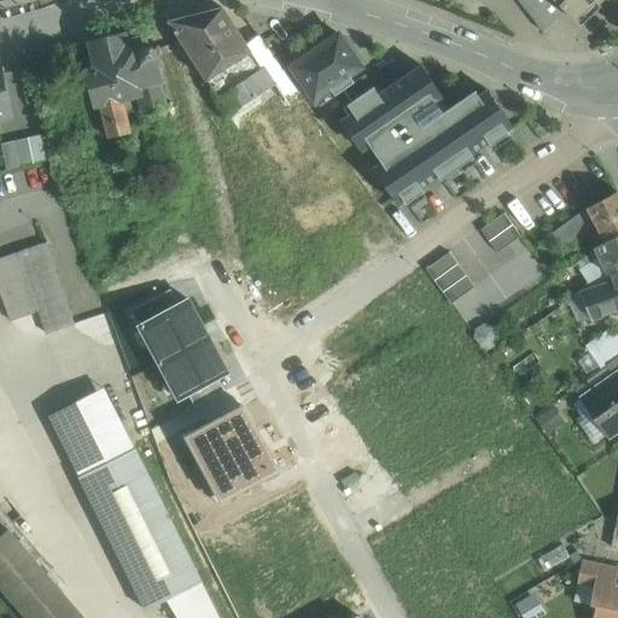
[(554,0),(575,21),(596,0),(600,3),(602,0),(554,0)]
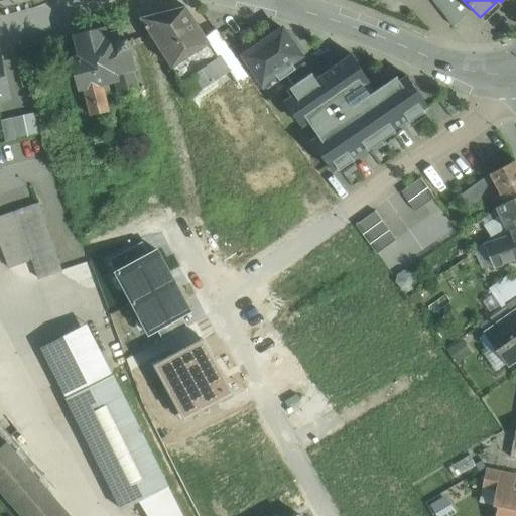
[(233,159),(259,200),(277,187),(278,189),(281,186),(280,185),(312,164),(216,30),(206,37),(185,6),(141,17),(172,67),(182,82),(233,159)]
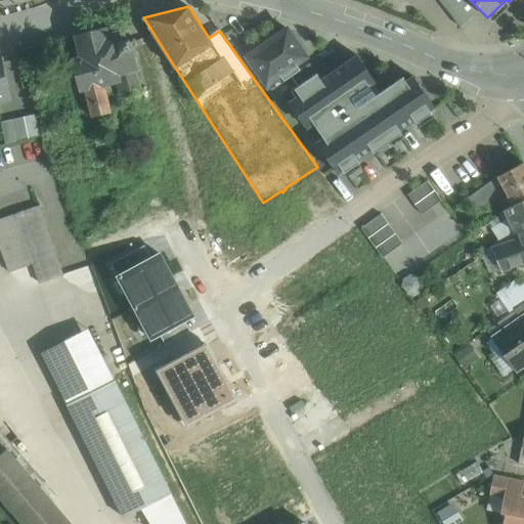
[(288,29),(248,56),(271,90),(285,81),(301,70),(296,63),(306,56),(288,29)]
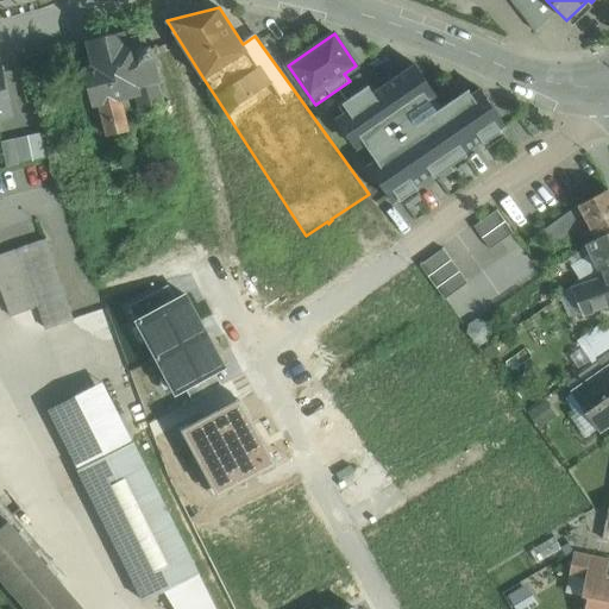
[(123,35),(89,43),(95,68),(87,70),(95,104),(99,102),(107,136),(129,130),(124,108),(129,106),(126,95),(136,93),(140,113),(164,107),(149,46),(140,49),(138,38),(125,42),(123,35)]
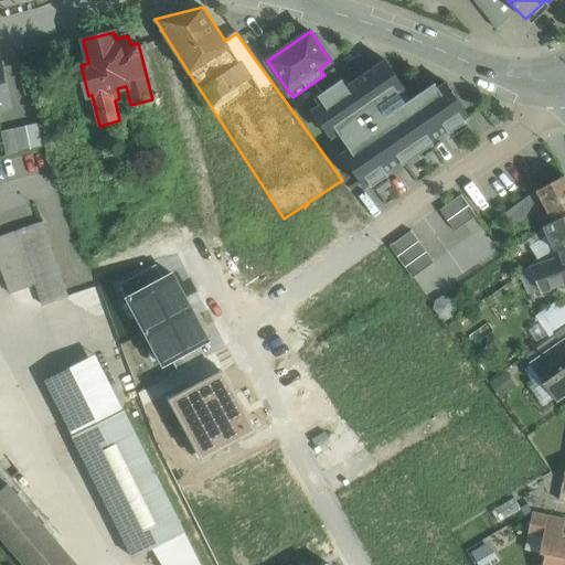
[(1,59),(0,57),(0,107),(11,106),(1,59)]
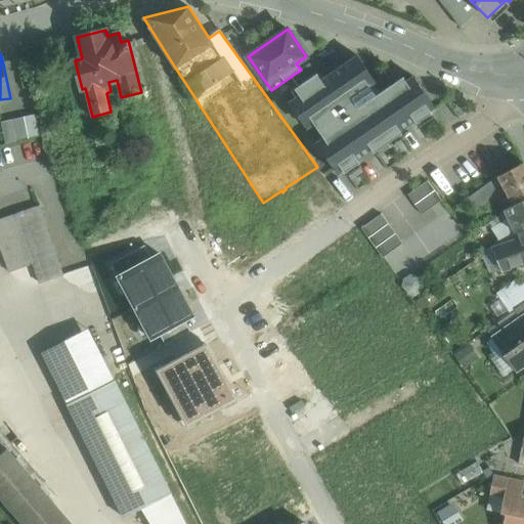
[(375,82),(357,56),(321,81),(316,74),(301,84),(305,92),(296,98),(289,102),(299,118),(301,116),(307,126),(312,123),(324,138),(316,142),(338,173),(434,107),(413,77),(406,81),(403,77),(377,95),(369,86),(375,82)]
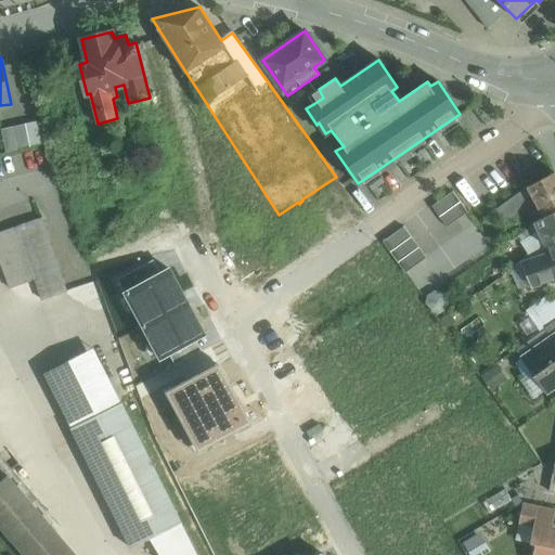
[(319,89),(335,78),(328,67),(319,74),(301,86),(313,104),(323,98),(319,89)]
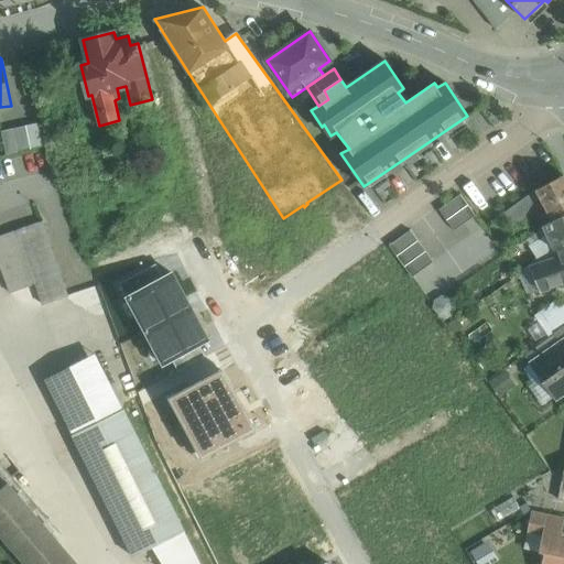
[(39,122),(13,128),(18,152),(43,147),(39,122)]
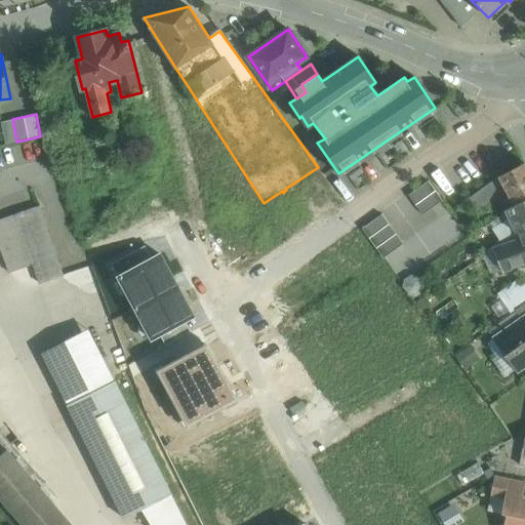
[(524,164),(524,163),(498,176),(473,195),(482,208),(507,191),(514,205),(515,206),(524,200),(524,164)]
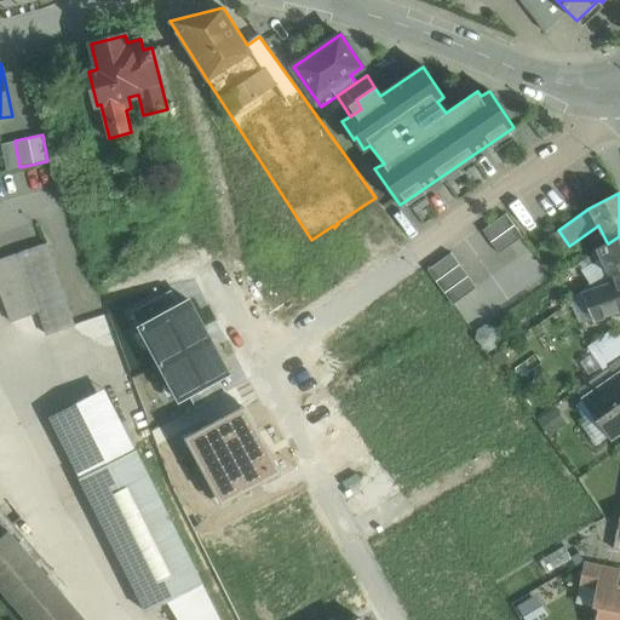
[(506,216),(482,234),(498,256),(523,237),(506,216)]
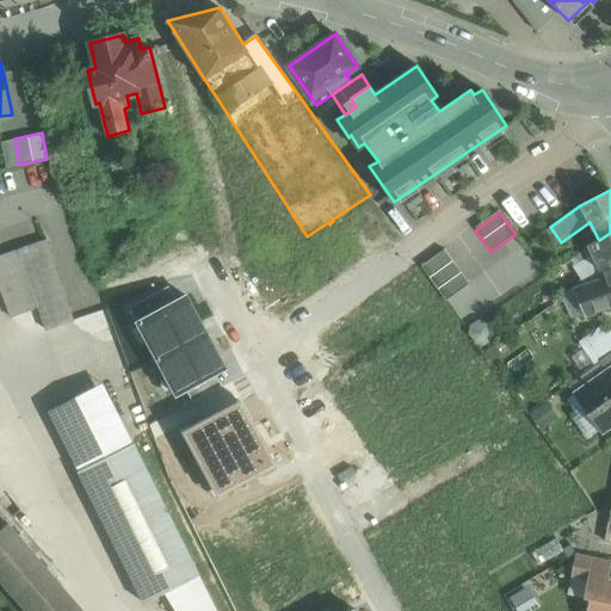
[(610,233),(599,240),(598,239),(588,245),(600,270),(604,269),(610,266),(610,233)]
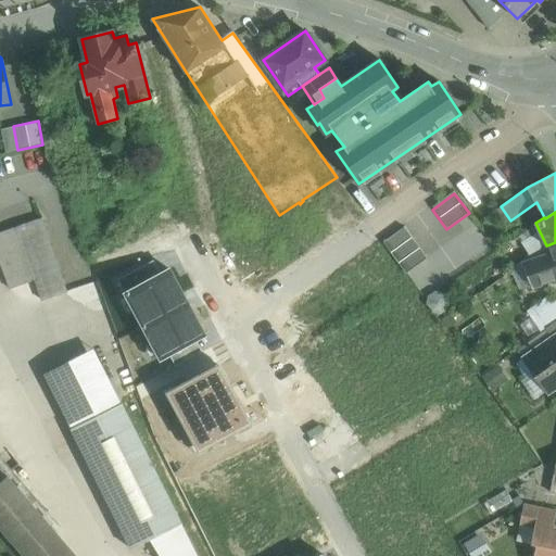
[(41,218),(15,227),(42,301),(66,291),(41,218)]
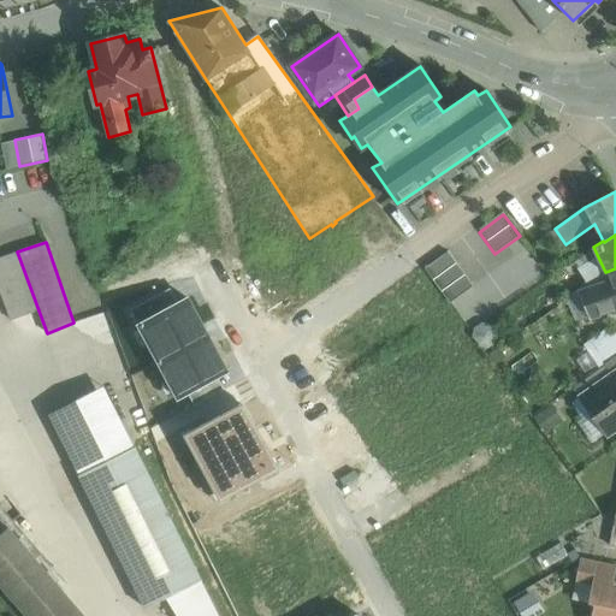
[(17,252),(0,256),(0,276),(23,268),(17,252)]
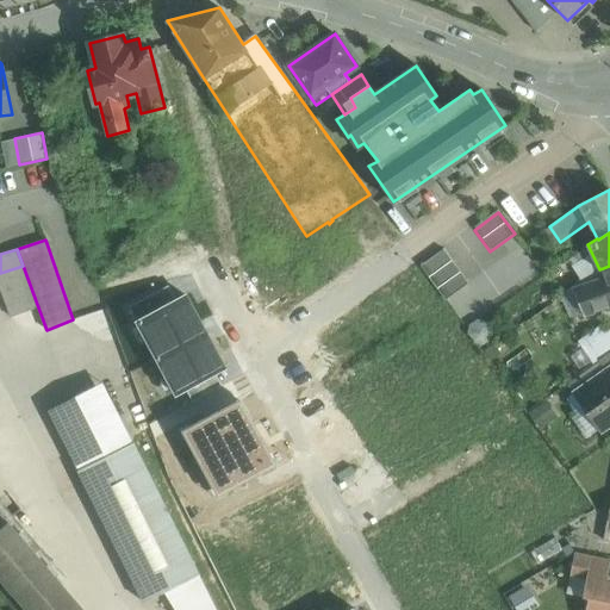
[(443,251),(421,267),(444,302),(467,285),(443,251)]
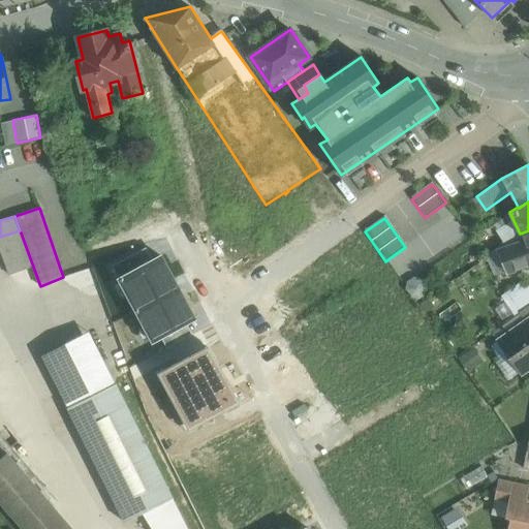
[(498,220),(477,236),(491,253),(512,239),(498,220)]
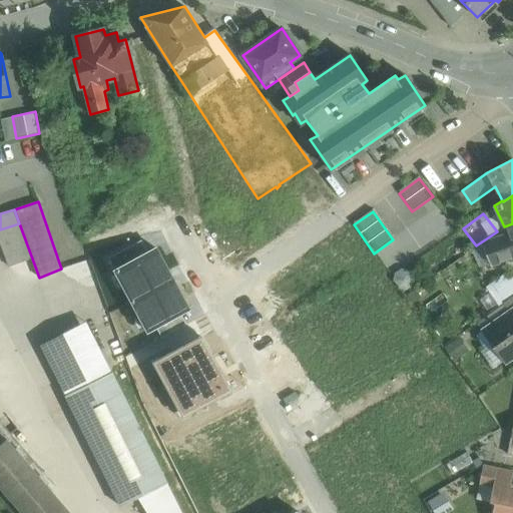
[(19,223),(0,229),(0,241),(9,267),(31,259),(19,223)]
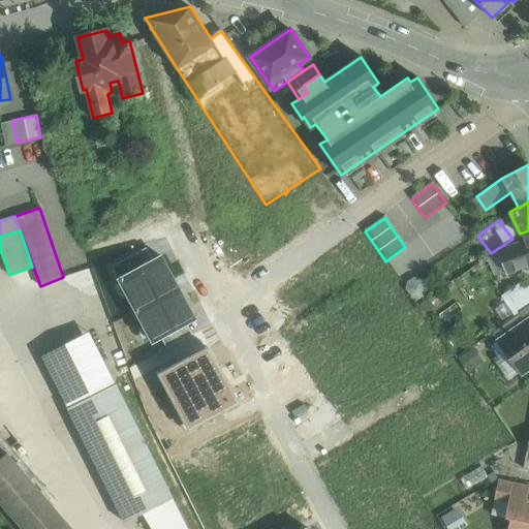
[(528,230),(523,232),(526,242),(500,251),(508,271),(528,263),(528,230)]
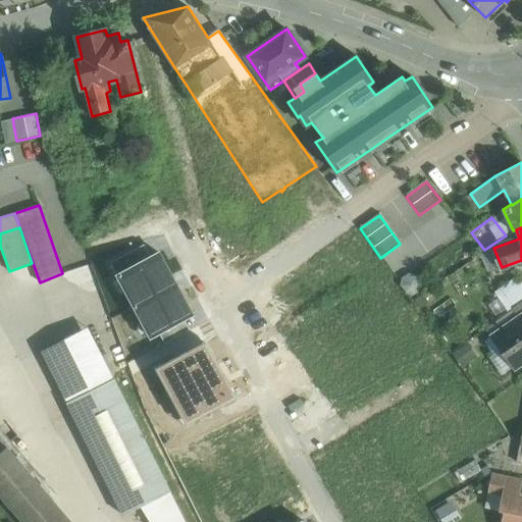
[(135,244),(94,258),(101,278),(142,263),(135,244)]
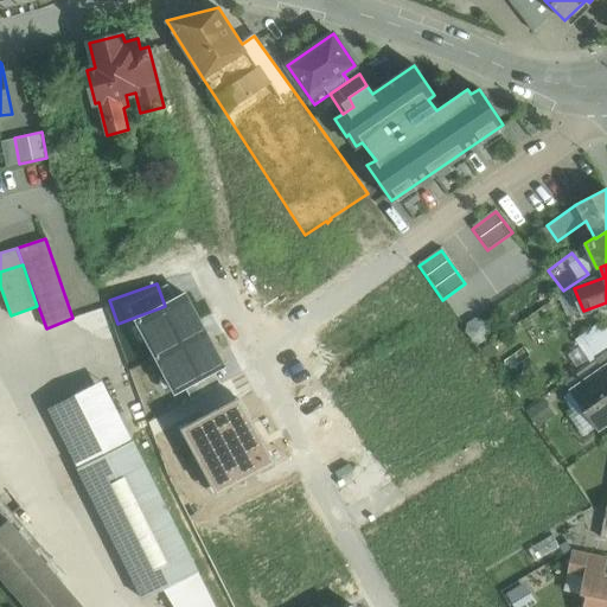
[(606,328),(601,321),(575,339),(590,362),(606,350),(606,328)]
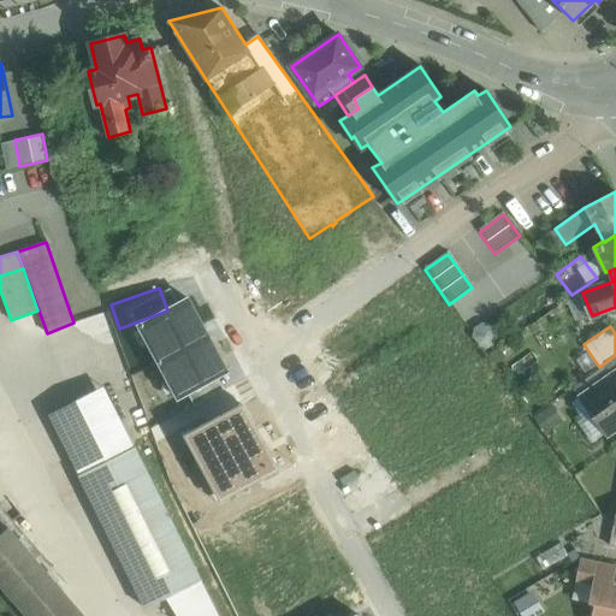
[(615,355),(605,363),(614,375),(615,373),(615,355)]
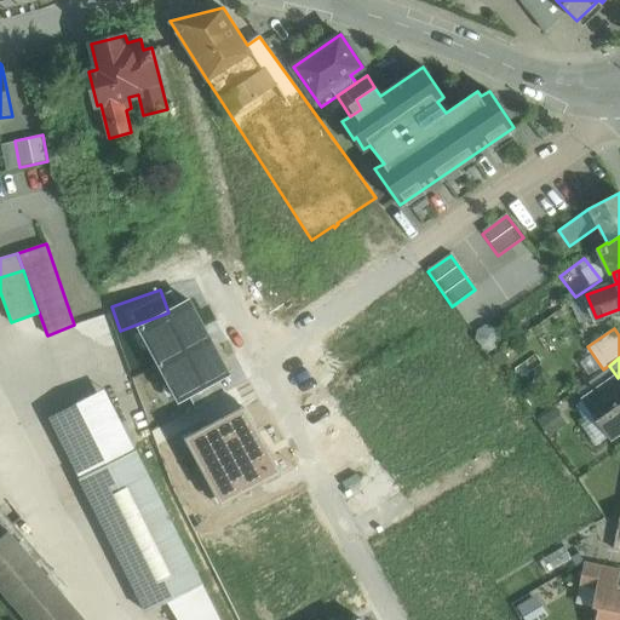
[(619,375),(618,378),(585,401),(609,437),(619,429),(619,375)]
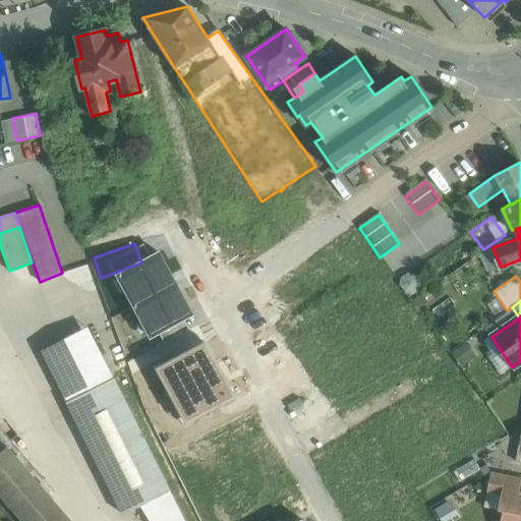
[(88,328),(42,351),(67,401),(113,379),(88,328)]
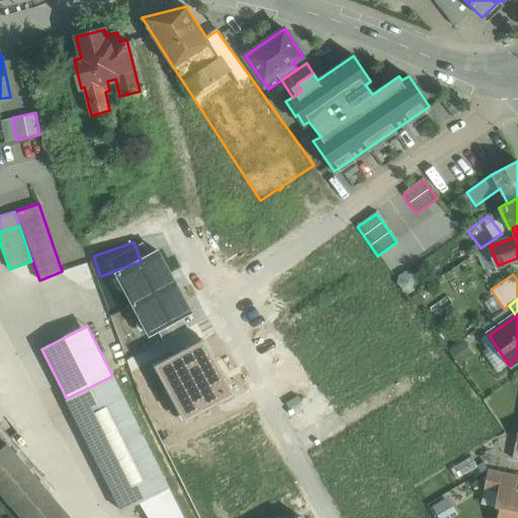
[(67,399),(67,400),(122,512),(140,503),(169,489),(170,489),(113,376),(112,376),(67,399)]
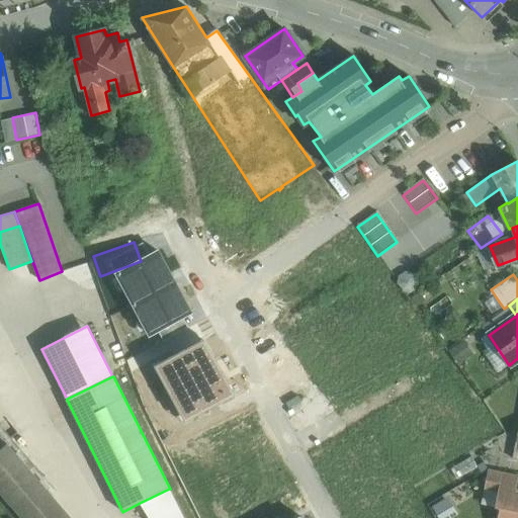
[(69,517),(6,444),(3,446),(0,449),(0,490),(23,517),(69,517)]
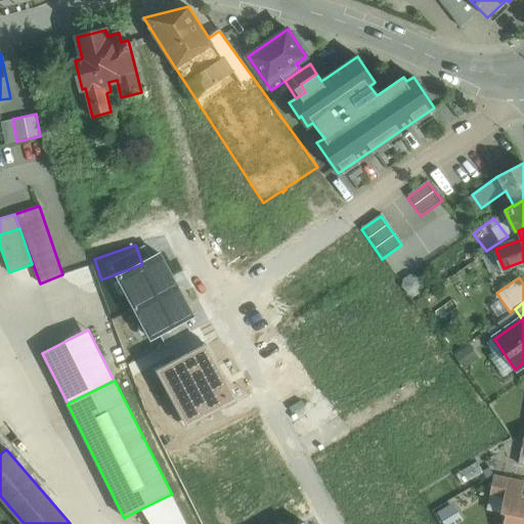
[(523,481),(493,475),(490,493),(504,496),(505,491),(521,494),(523,481)]
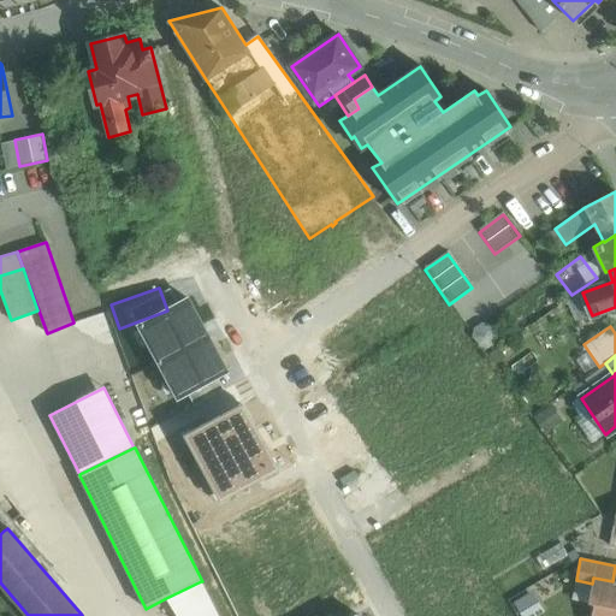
[(615,615),(615,581),(612,581),(593,578),(592,584),(588,603),(594,604),(591,615),(615,615)]
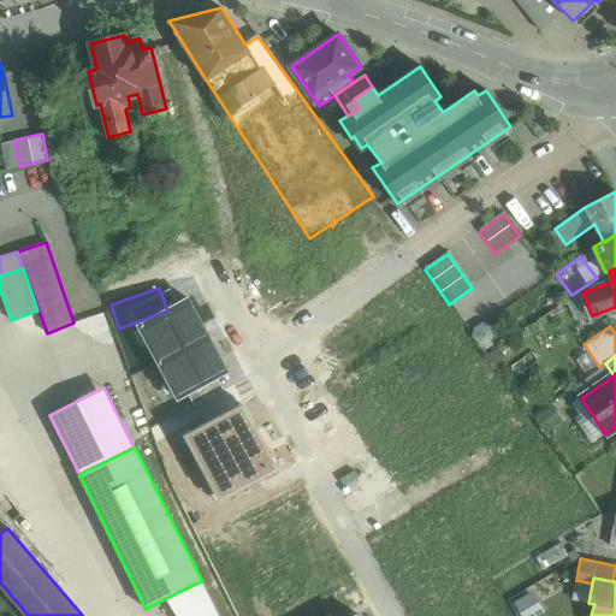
[(218,615),(201,581),(166,598),(177,615),(218,615)]
